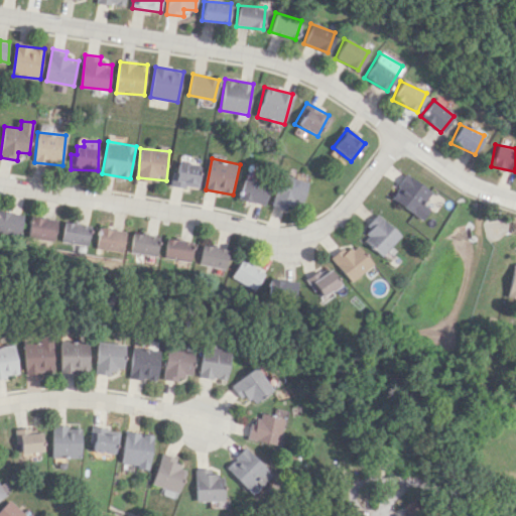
[(203,163),(177,161),(174,185),(201,187),(203,163)]
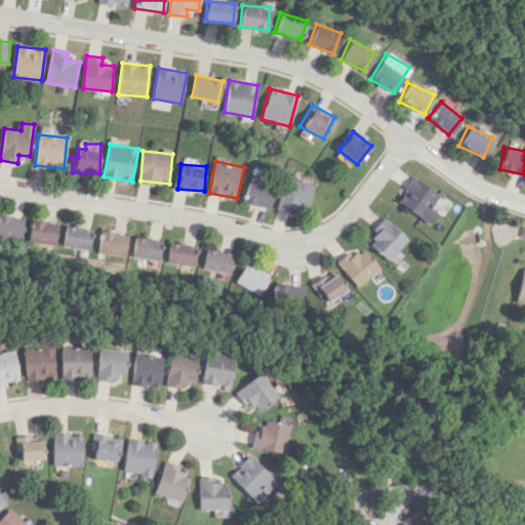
[(279,209),(294,212),(295,207),(308,210),(315,185),(287,177),(279,209)]
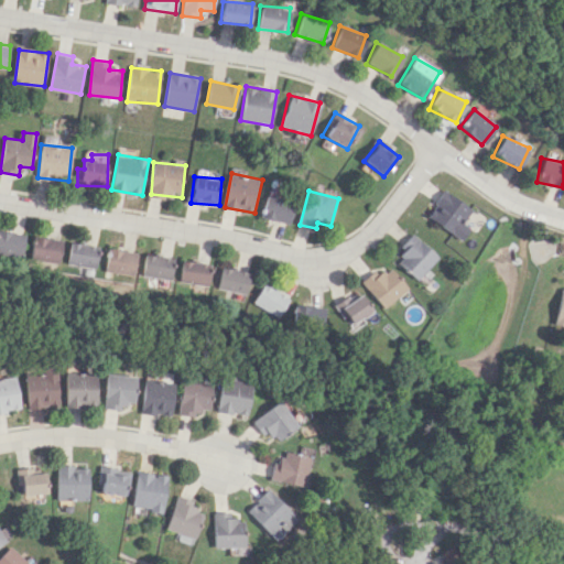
[(463,223),(472,207),(441,191),(425,218),(462,238),(468,227),(463,223)]
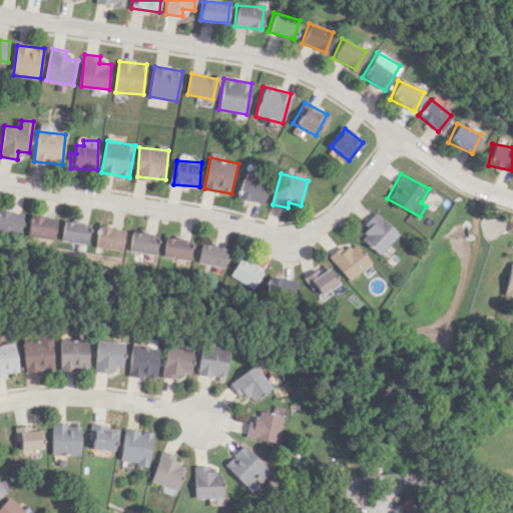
[(266,202),(270,182),(243,177),(239,197),(266,202)]
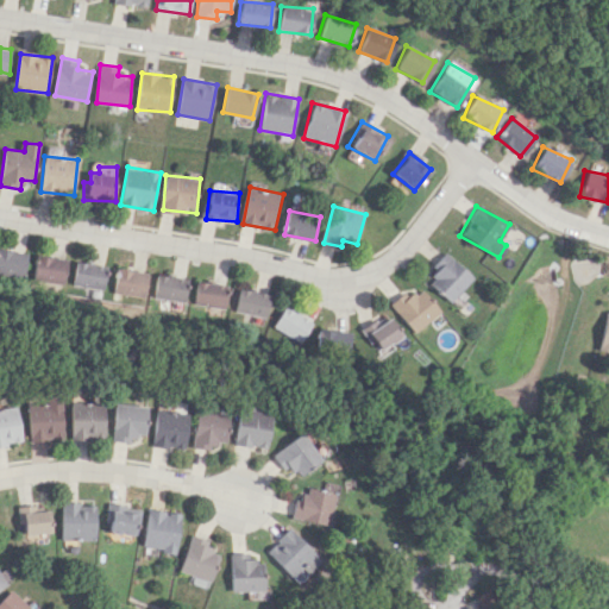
[(27,252),(0,250),(0,275),(25,277),(27,252)]
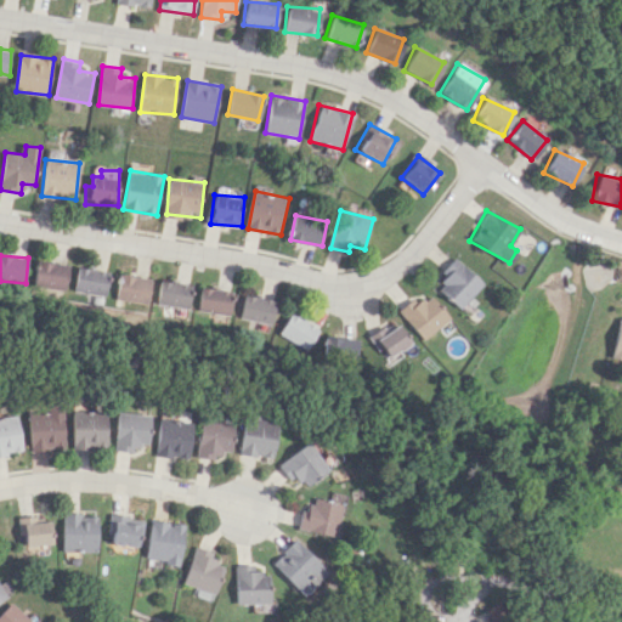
[(484,281),(453,258),(442,272),(448,276),(437,289),(463,309),(484,281)]
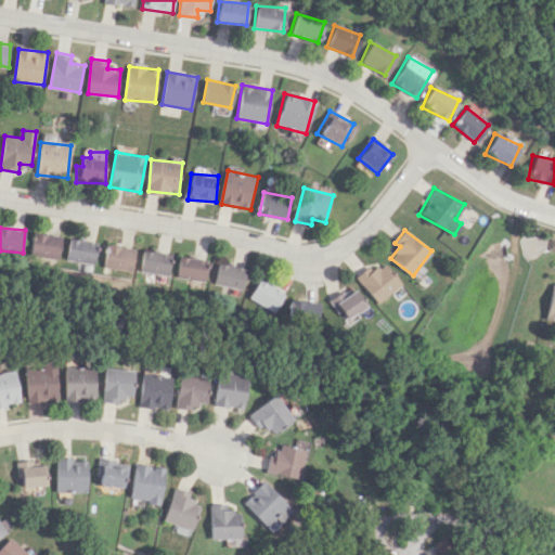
[(64,237),(36,232),(30,254),(59,259),(64,237)]
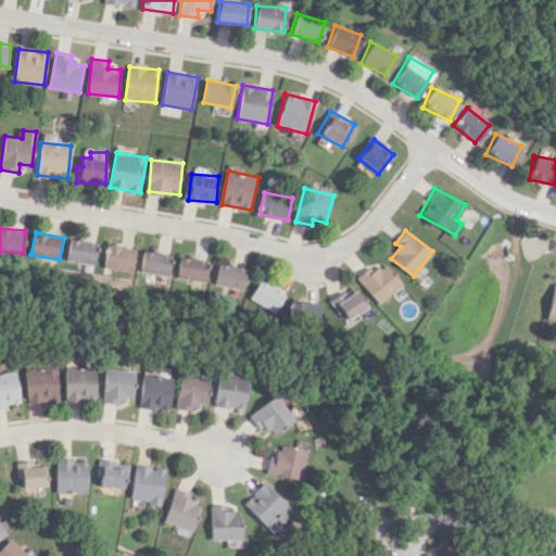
[(99,241),(71,240),(70,261),(98,262),(99,241)]
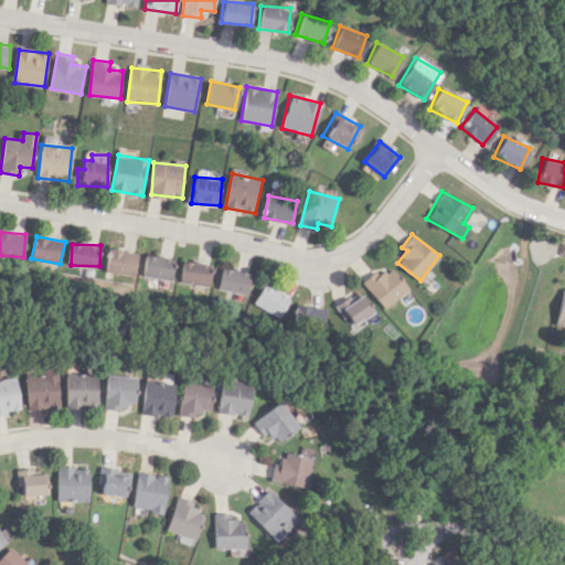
[(138,274),(139,252),(109,251),(108,273),(138,274)]
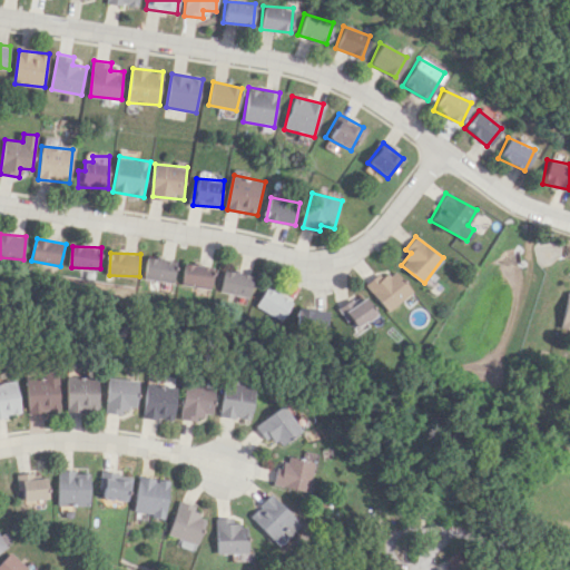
[(178,282),(178,259),(149,258),(149,281),(178,282)]
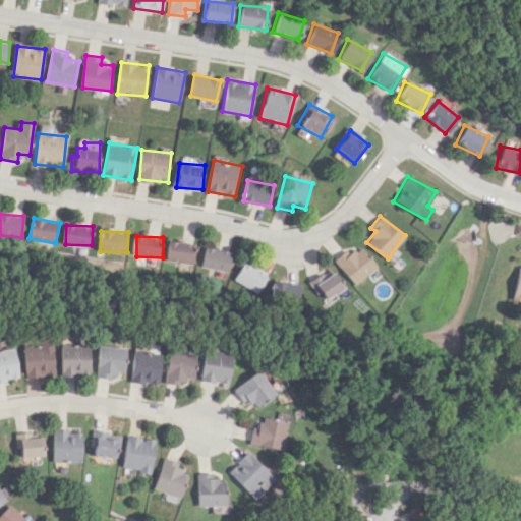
[(198,243),(171,241),(169,261),(196,264),(198,243)]
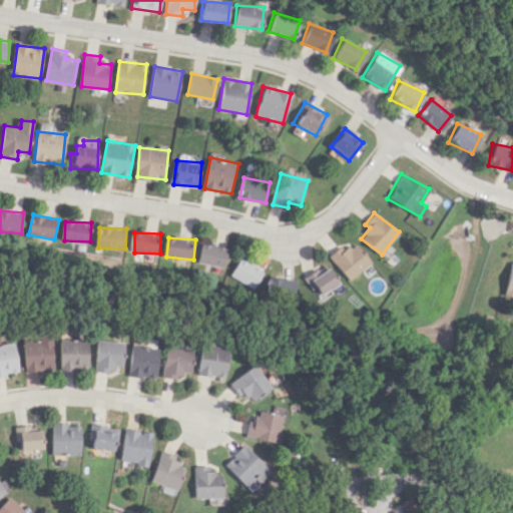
[(350,280),(372,264),(355,239),(333,255),(350,280)]
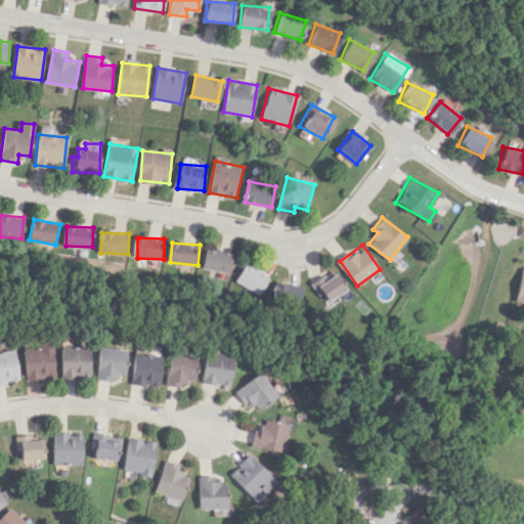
[(232,273),(236,254),(210,248),(205,268),(232,273)]
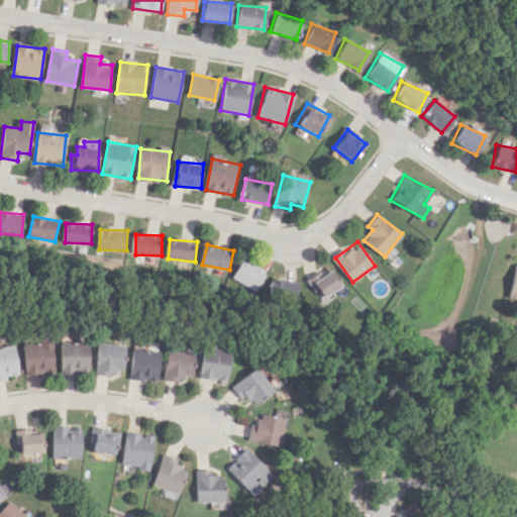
[(235,279),(261,290),(269,271),(243,260),(235,279)]
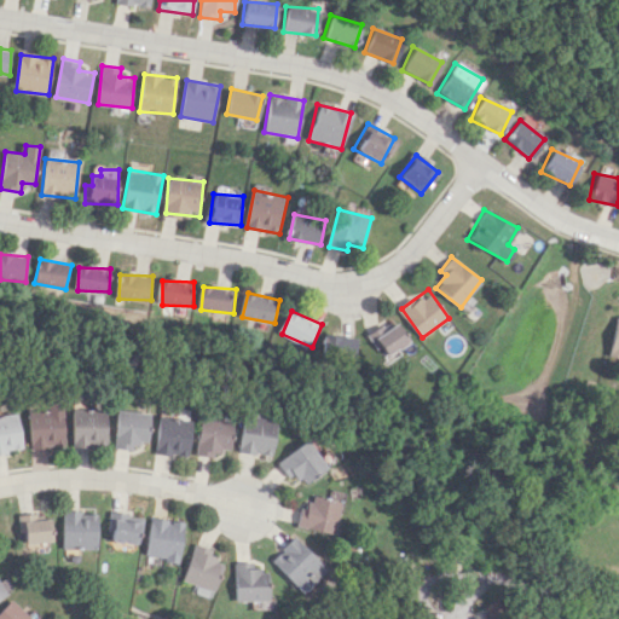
[(618,356),(618,319),(614,318),(607,353),(618,356)]
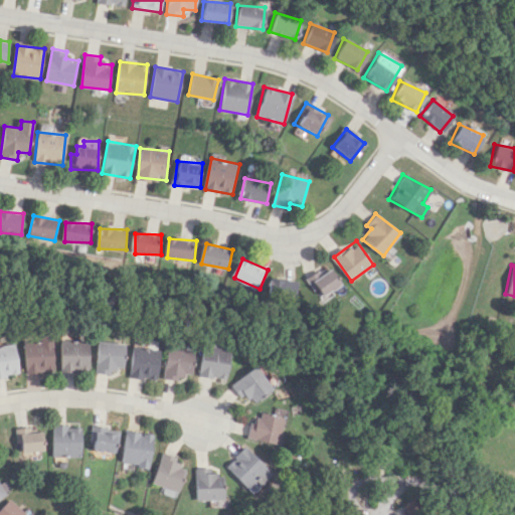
[(334,290),(341,286),(332,267),(311,277),(323,302),(337,295),(334,290)]
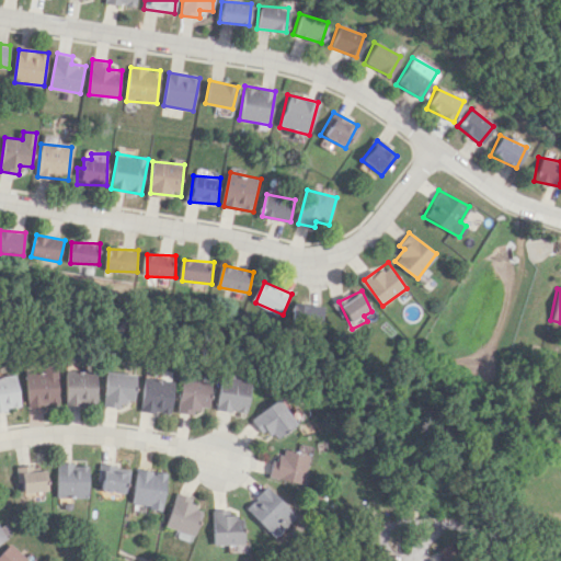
[(325,305),(295,304),(295,327),(324,328),(325,305)]
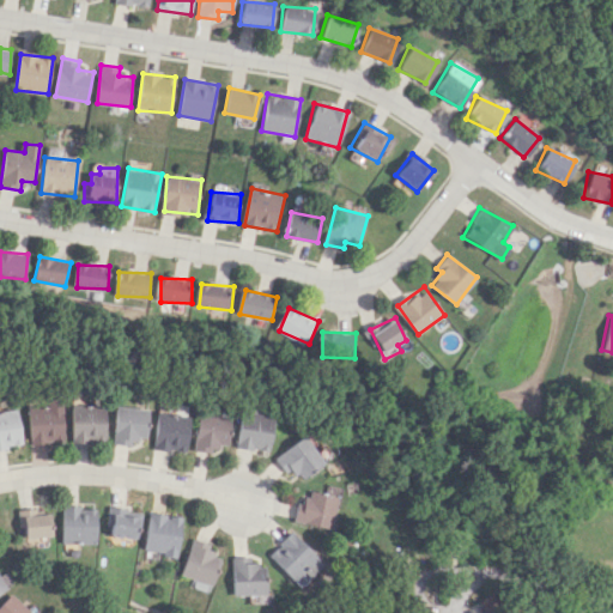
[(23,443),(56,442),(56,401),(40,402),(40,407),(22,407),(23,443)]
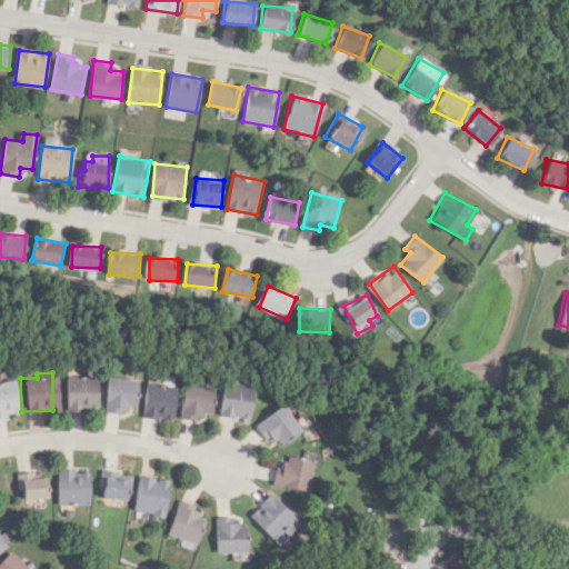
[(92,410),(92,376),(61,376),(60,410),(92,410)]
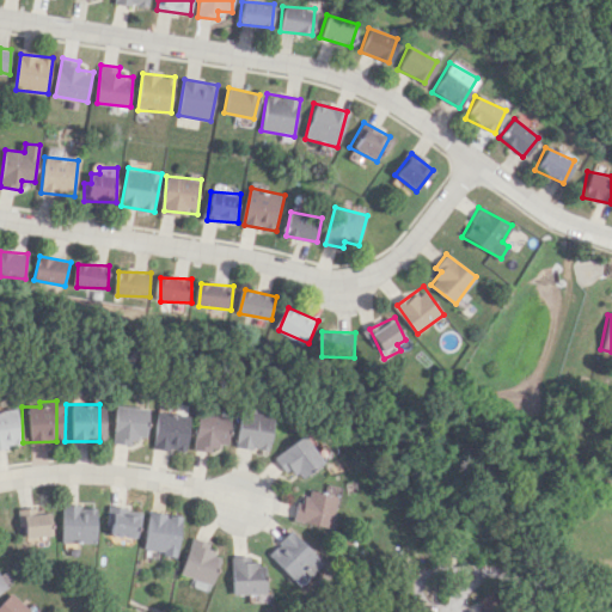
[(145,409),(110,405),(106,442),(128,445),(129,435),(141,436),(145,409)]
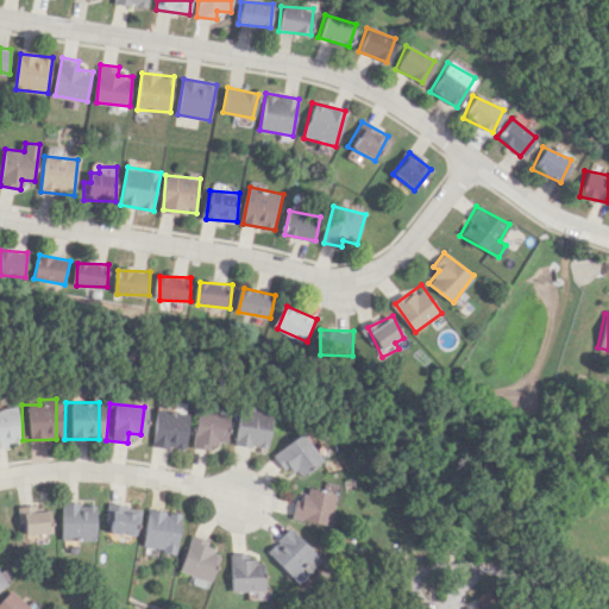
[(0,407),(0,444),(14,443),(11,407),(0,407)]
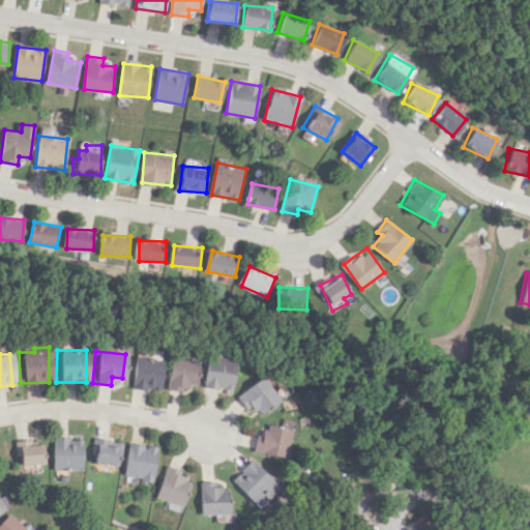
[(230,391),(236,359),(207,354),(201,385),(230,391)]
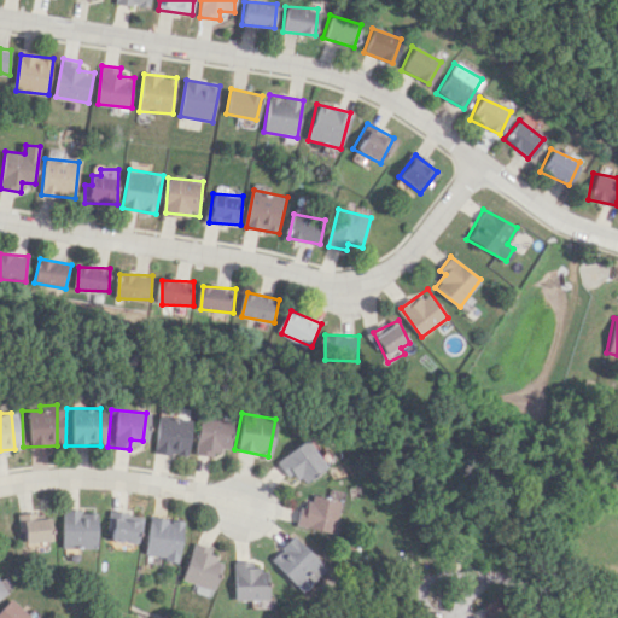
[(184,456),(187,418),(153,415),(150,453),(184,456)]
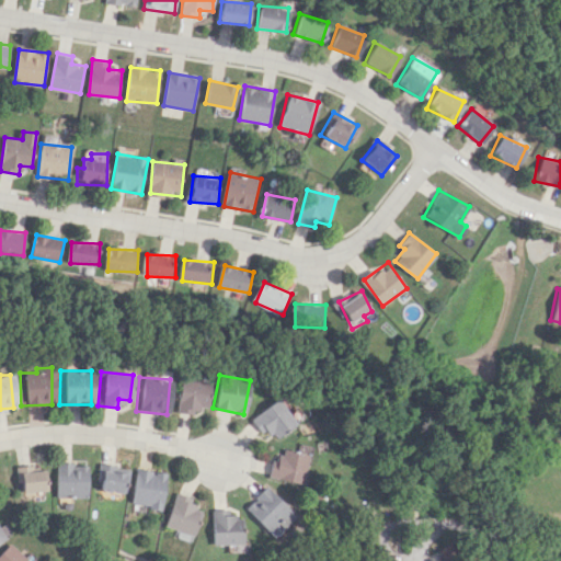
[(208,381),(178,378),(174,413),(190,414),(191,408),(205,409),(208,381)]
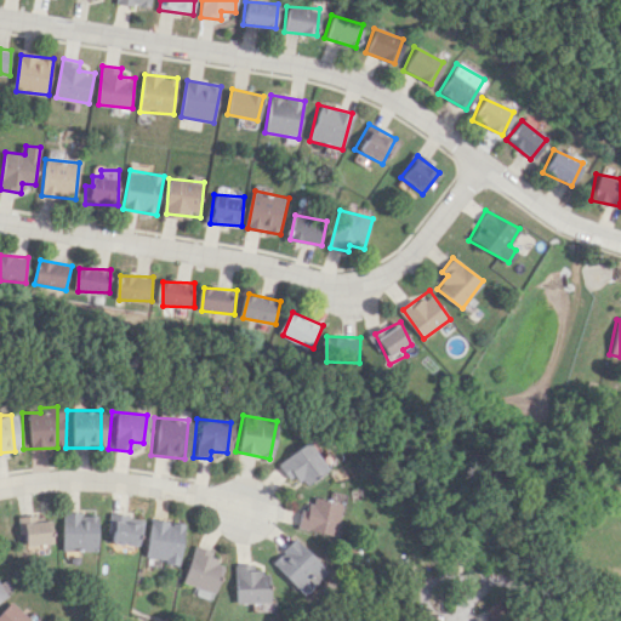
[(326,468),(306,442),(275,463),(286,479),(294,476),(301,486),(326,468)]
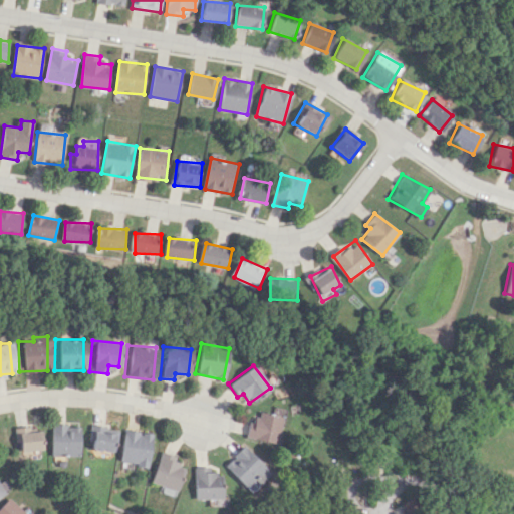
[(282,409),(270,406),(269,414),(256,410),(252,424),(246,422),(242,437),(273,444),(282,409)]
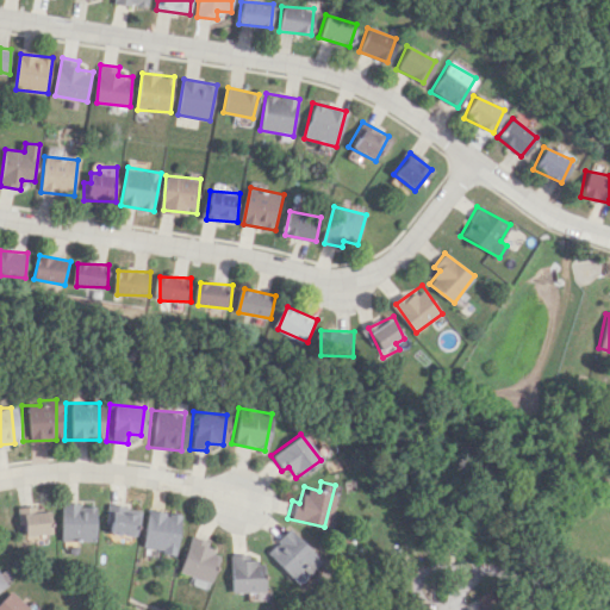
[(55,541),(88,541),(87,503),(54,504),(55,541)]
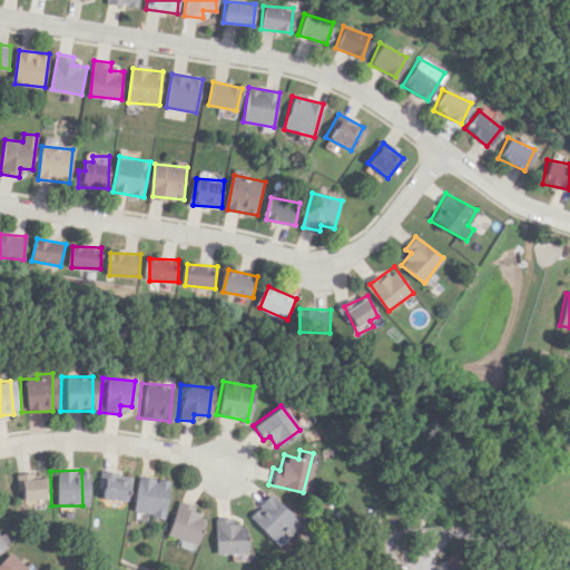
[(94,498),(121,501),(125,475),(97,471),(94,498)]
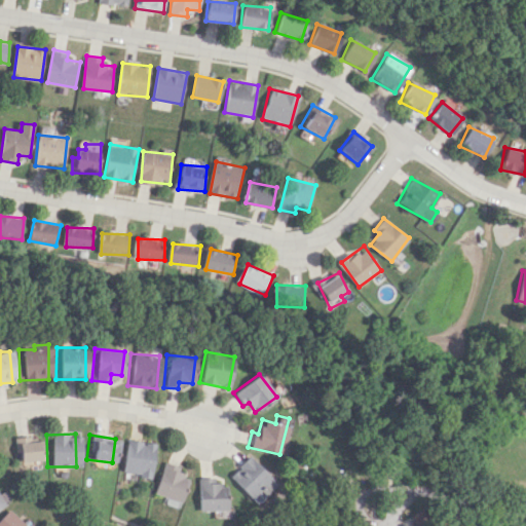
[(35,441),(26,442),(26,436),(12,437),(13,461),(36,460),(35,441)]
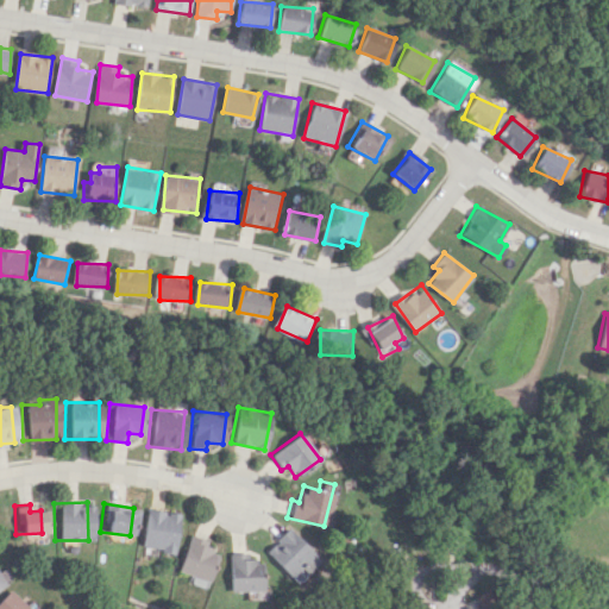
[(175,514),(142,508),(136,547),(169,552),(175,514)]
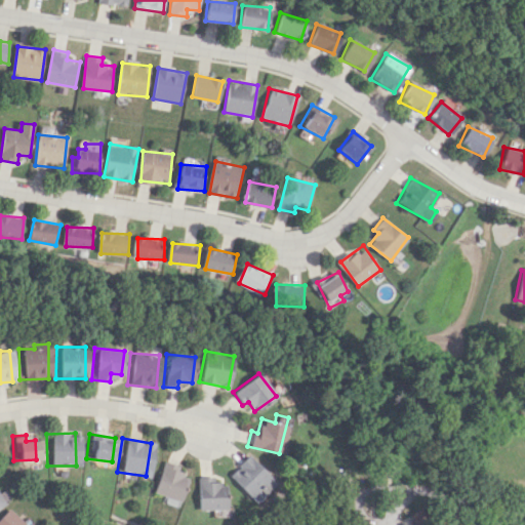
[(225,475),(251,502),(273,482),(246,454),(225,475)]
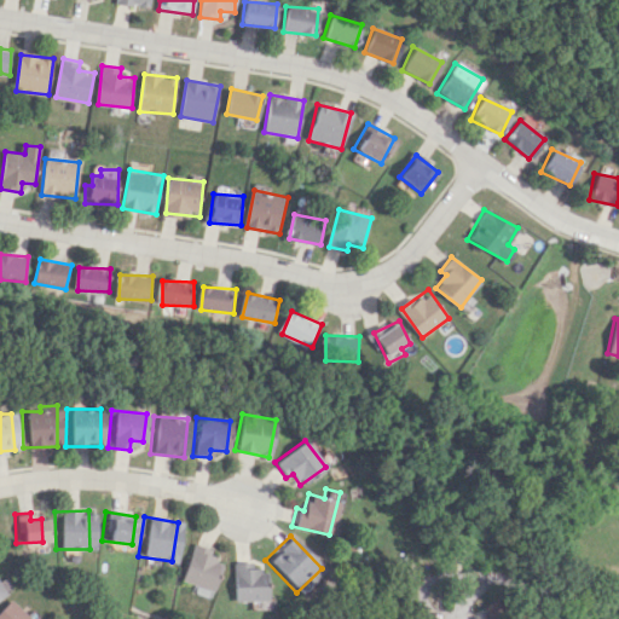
[(175,579),(208,591),(219,562),(203,557),(206,549),(189,543),(175,579)]
